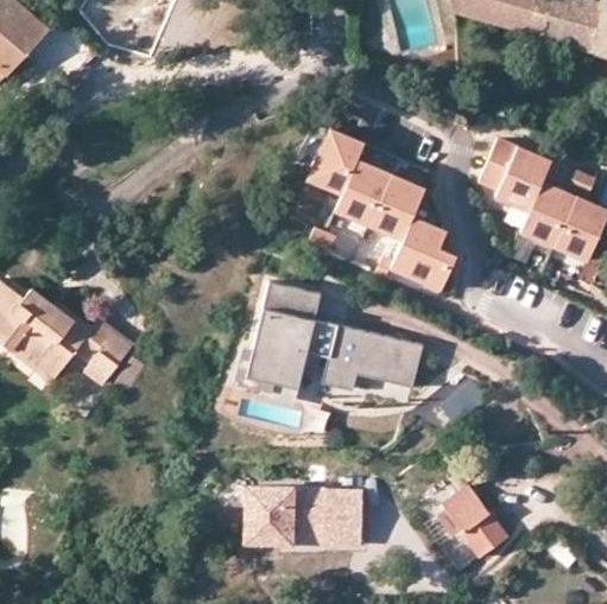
[(0,78),(44,31),(8,0),(0,0),(0,78)]
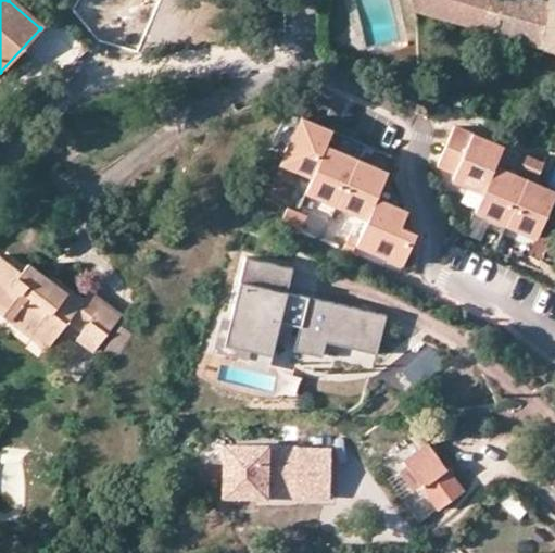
[(410,0),(413,12),(554,52),(554,0),(545,0),(545,5),(526,0),(410,0)]
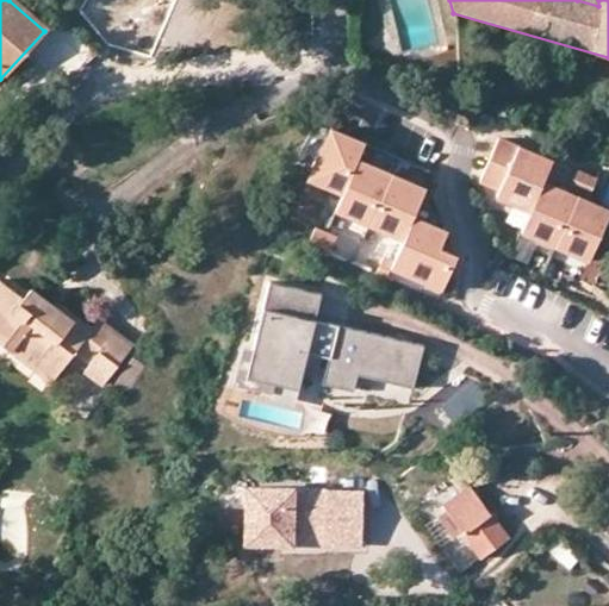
[(296,174),(345,195),(360,161),(367,144),(317,124),(296,174)]
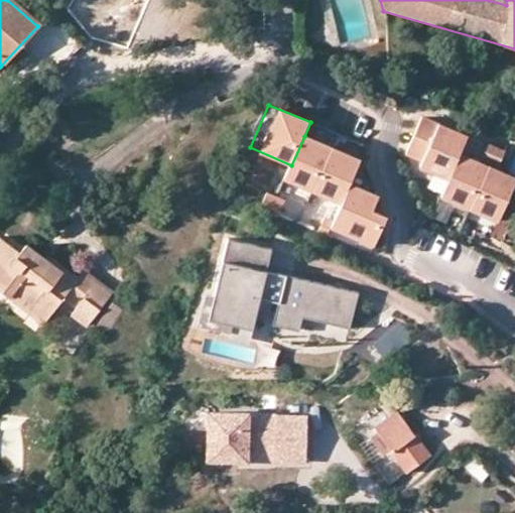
[(458,156),(465,139),(419,119),(403,156),(420,163),(417,168),(446,181),(458,156)]
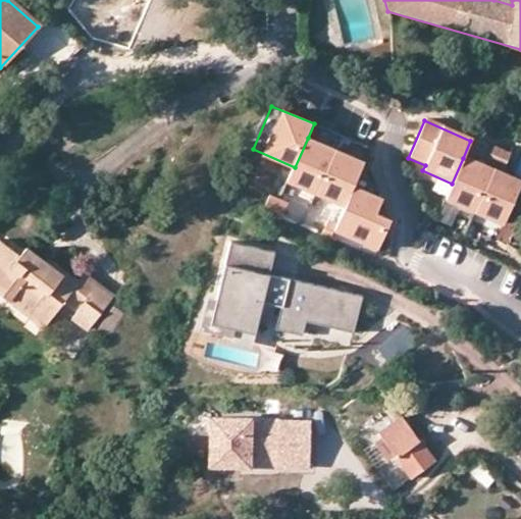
[(290,182),(319,194),(337,150),(308,138),(295,167),(290,182)]
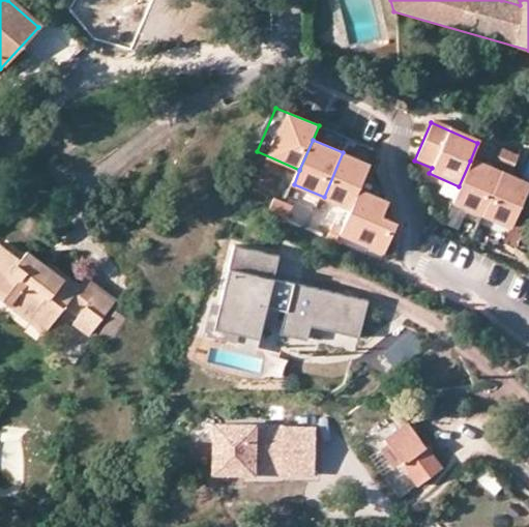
[(501,170),(507,155),(498,151),(492,166),(501,170)]
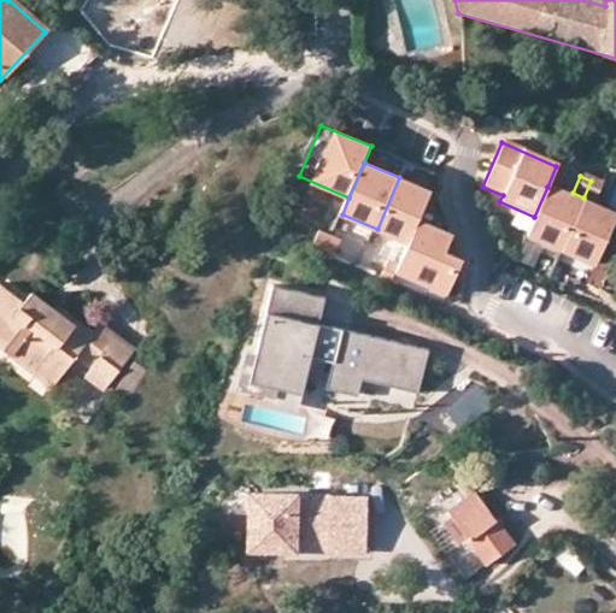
[(377,229),(411,243),(421,220),(433,193),(399,177),(377,229)]
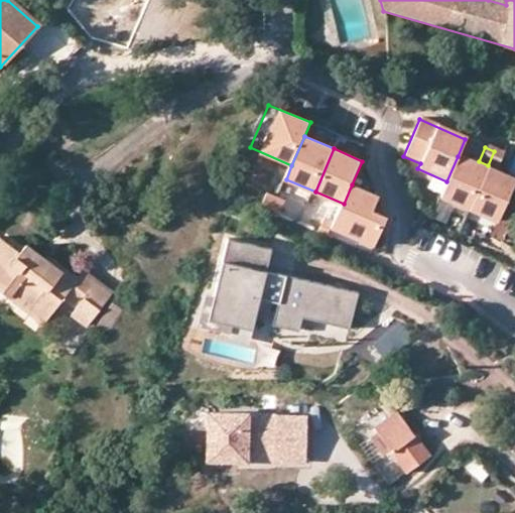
[(503,155),(494,151),(488,165),(497,168),(503,155)]
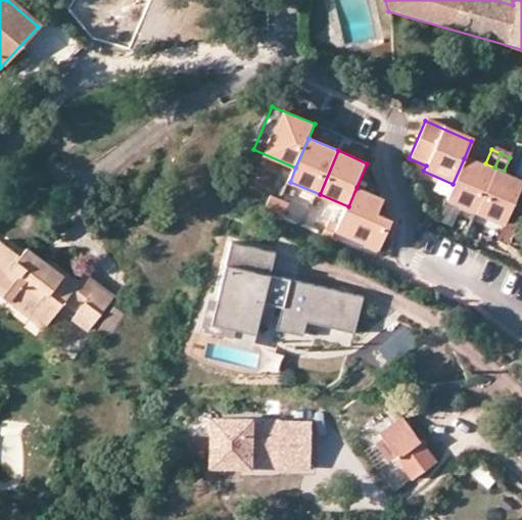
[(453,184),(445,201),(475,214),(492,172),(464,158),(453,184)]
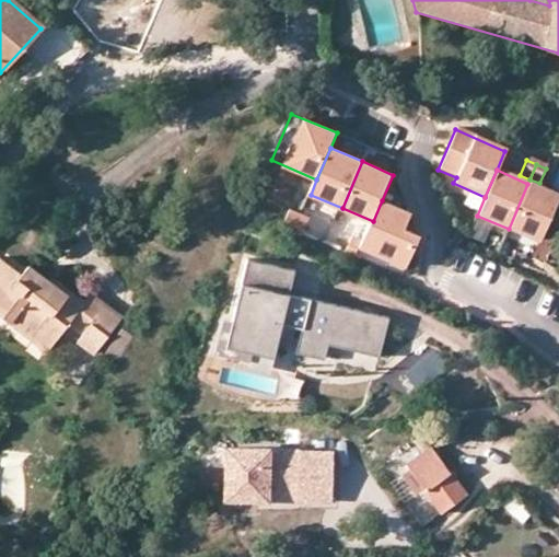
[(558,196),(527,184),(509,229),(539,242),(558,197),(558,196)]
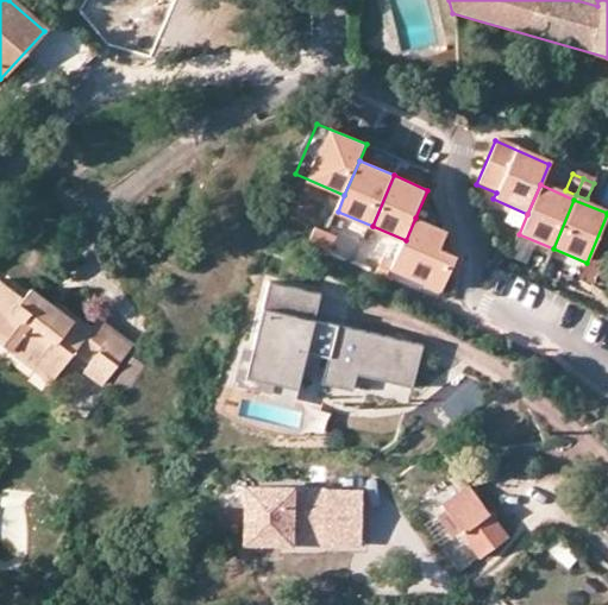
[(396,264),(394,269),(446,291),(461,258),(443,250),(450,233),(415,218),(406,240),(396,264)]
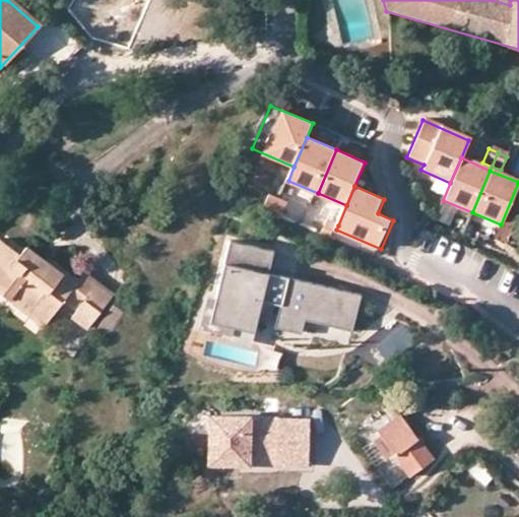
[(264,211),(272,215),(278,201),(270,198),(264,211)]
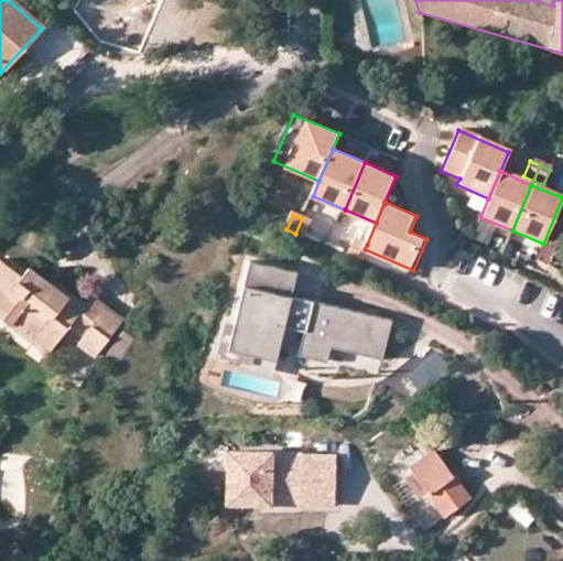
[(302,218),(295,234),(305,238),(312,223),(302,218)]
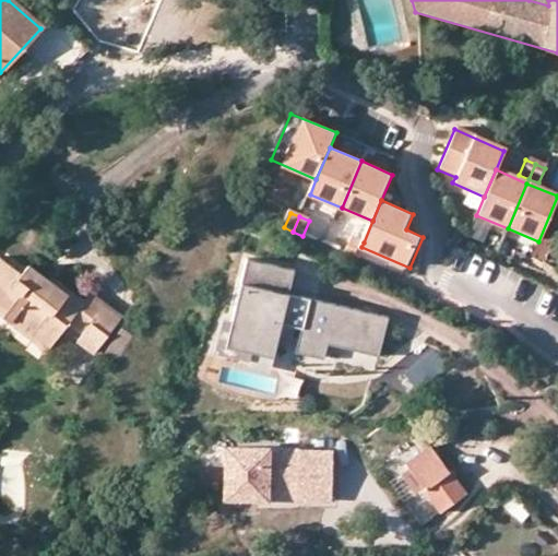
[(348,253),(357,257),(361,247),(364,243),(354,238),(348,253)]
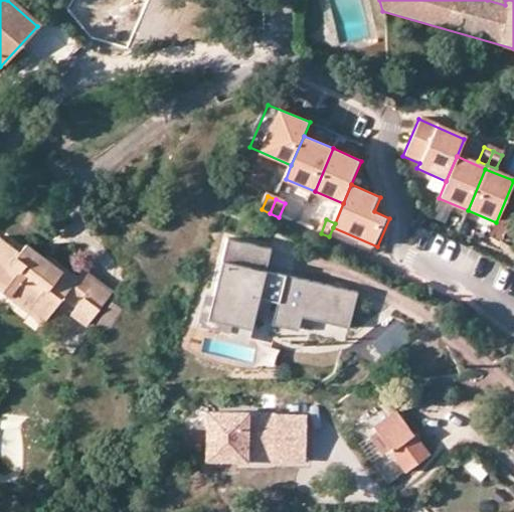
[(267,268),(272,249),(228,238),(208,319),(251,329),(260,298),(277,303),(272,324),(298,331),(302,315),(349,327),(358,291),(267,268)]
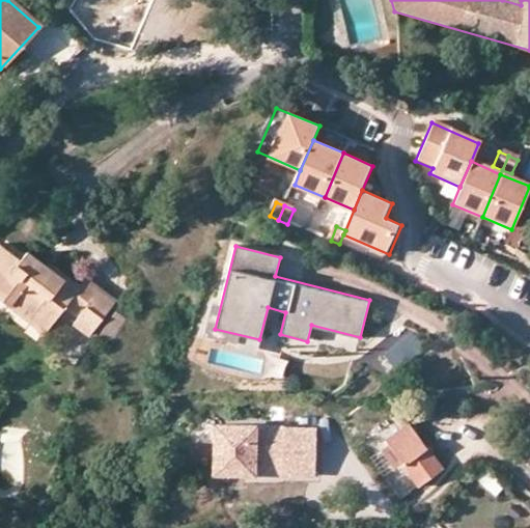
[(43,280),(20,262),(0,247),(0,302),(9,309),(11,306),(46,333),(63,309),(77,317),(71,326),(88,337),(114,305),(84,282),(78,289),(51,269),(49,272),(43,280)]
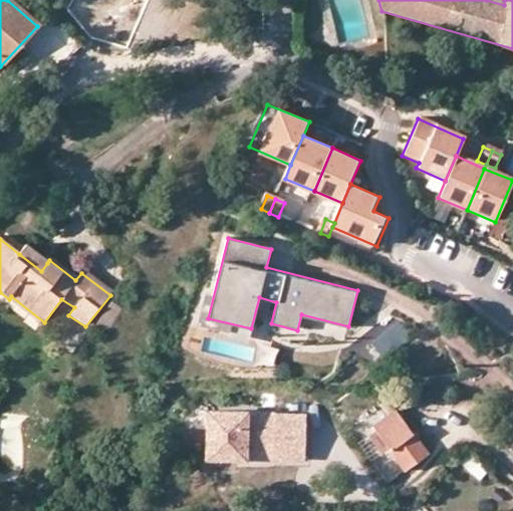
[(25,246),(19,254),(41,271),(47,263),(25,246)]
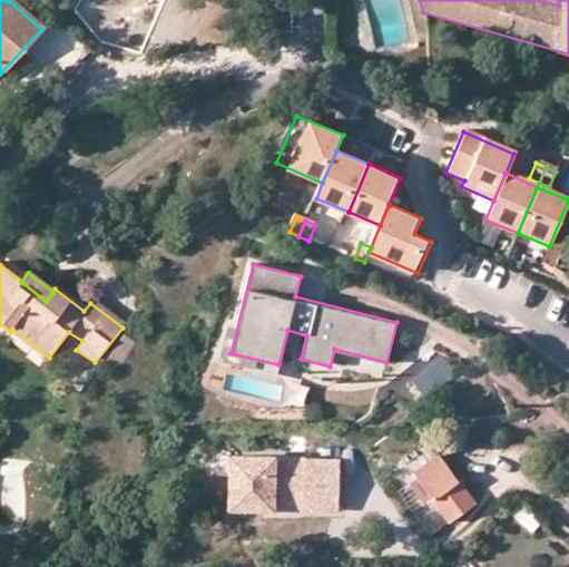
[(12,329),(10,332),(47,360),(49,358),(12,329)]
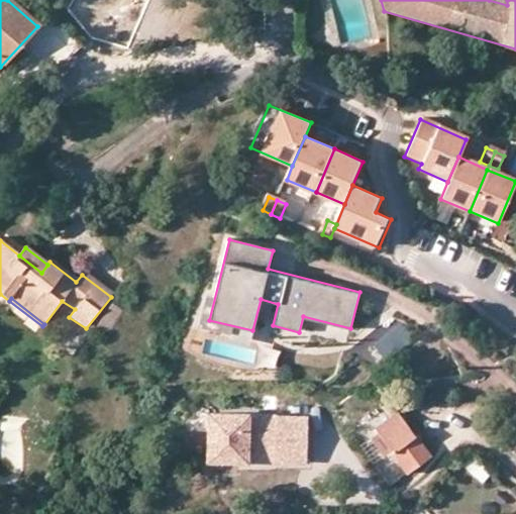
[(113,307),(98,324),(110,333),(124,317),(113,307)]
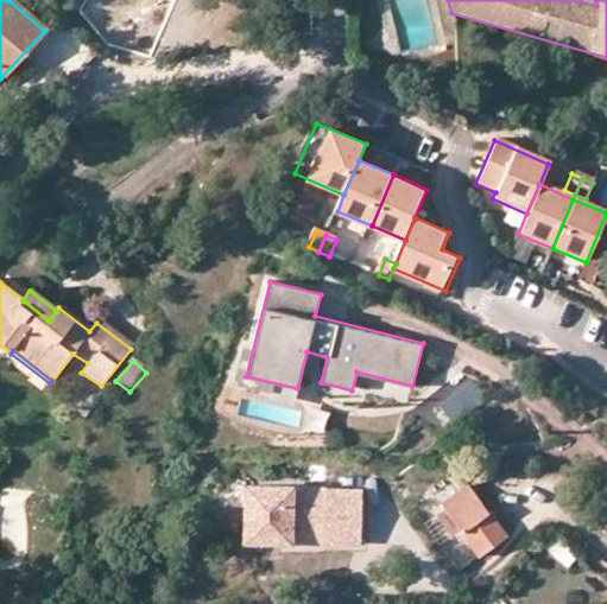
[(472,385),(441,409),(453,427),(485,401),(472,385)]
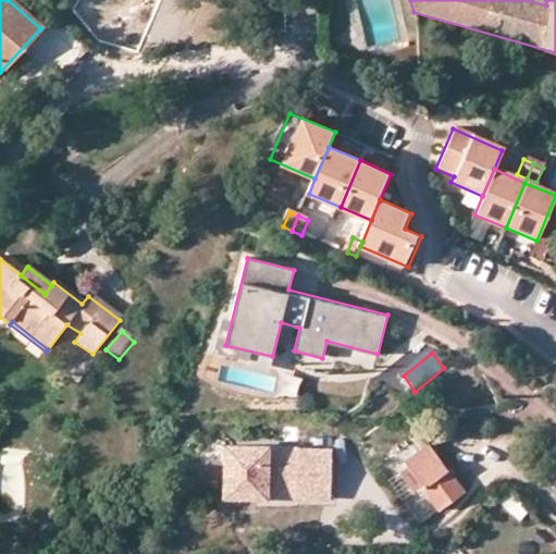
[(412,443),(420,453),(428,447),(420,436),(412,443)]
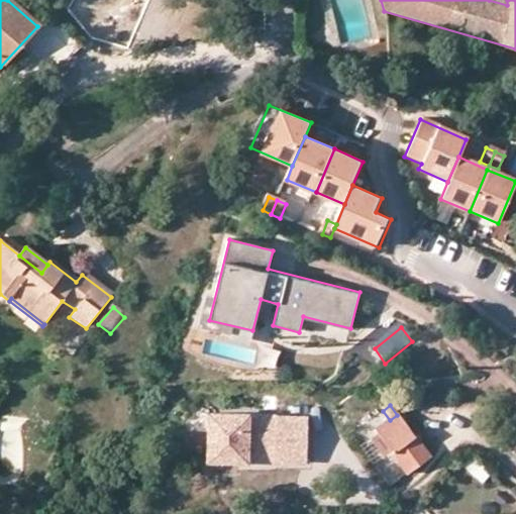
[(309,415),(209,412),(208,464),(308,466),(309,415)]
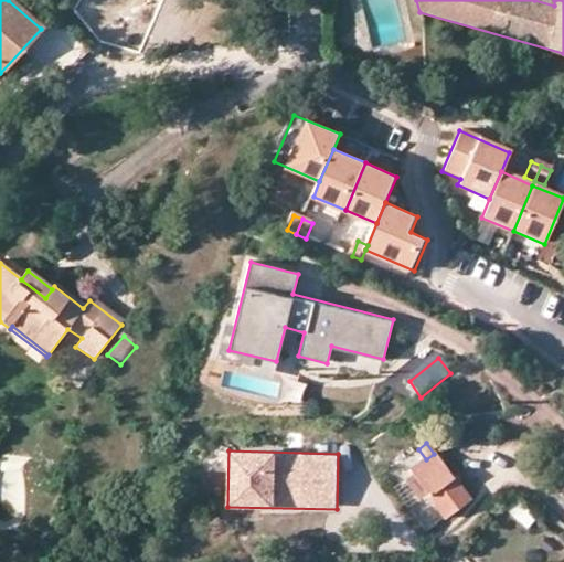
[(426,459),(410,470),(414,477),(425,492),(445,520),(470,502),(434,454),(426,459)]
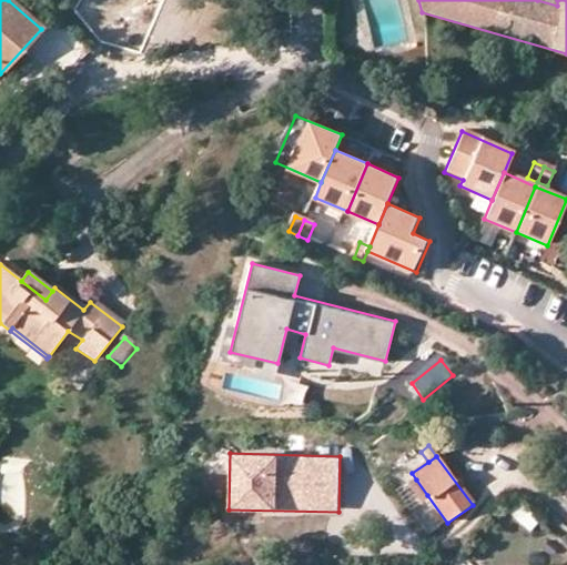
[(413,505),(427,495),(416,480),(402,491),(413,505)]
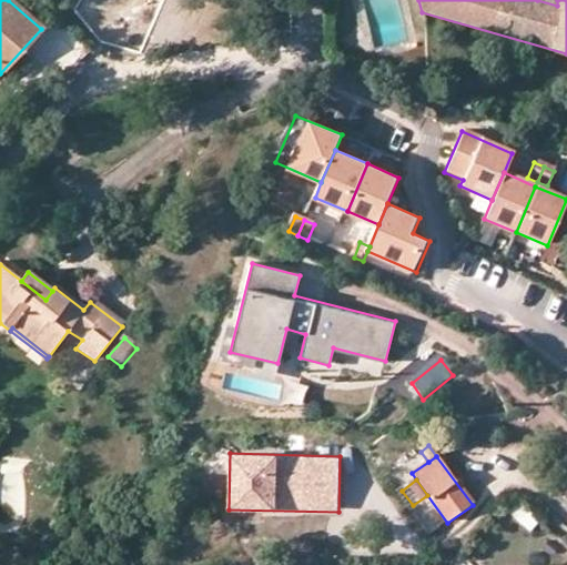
[(505,514),(528,531),(538,517),(515,500),(505,514)]
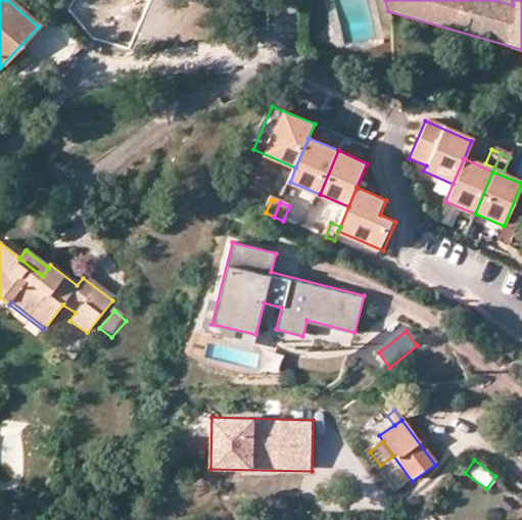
[(20,519),(16,510),(0,516),(0,519),(20,519)]
